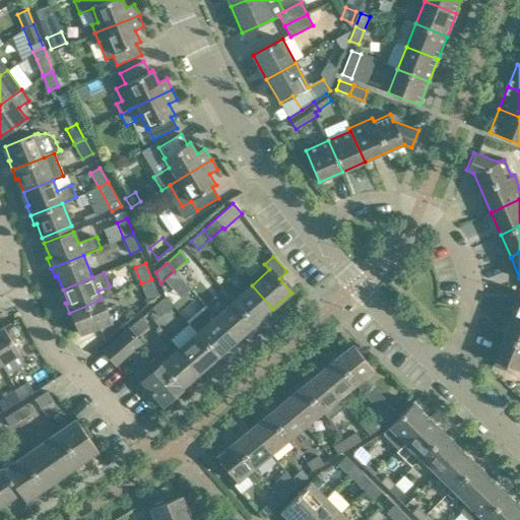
[(157,295),(151,279),(141,283),(147,299),(157,295)]
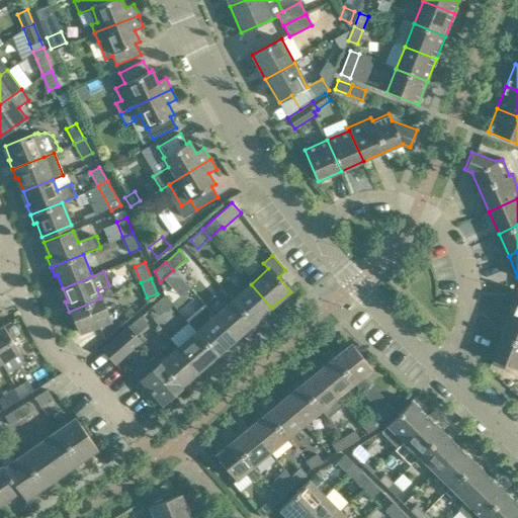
[(261,318),(271,308),(251,284),(232,299),(255,326),(262,319),(261,318)]
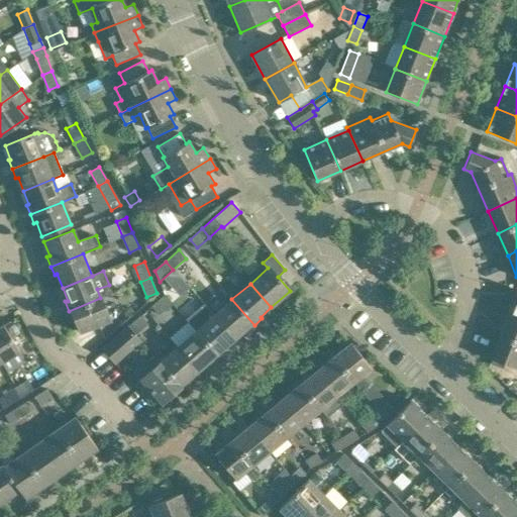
[(516,290),(508,313),(516,316),(516,290)]
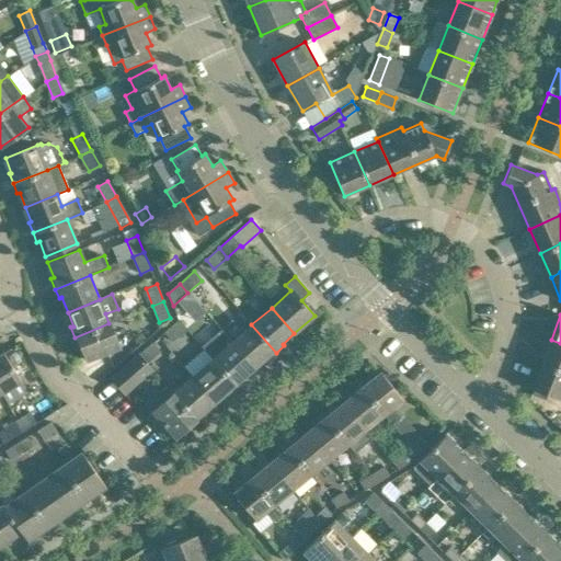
[(185,330),(178,321),(164,333),(171,341),(185,330)]
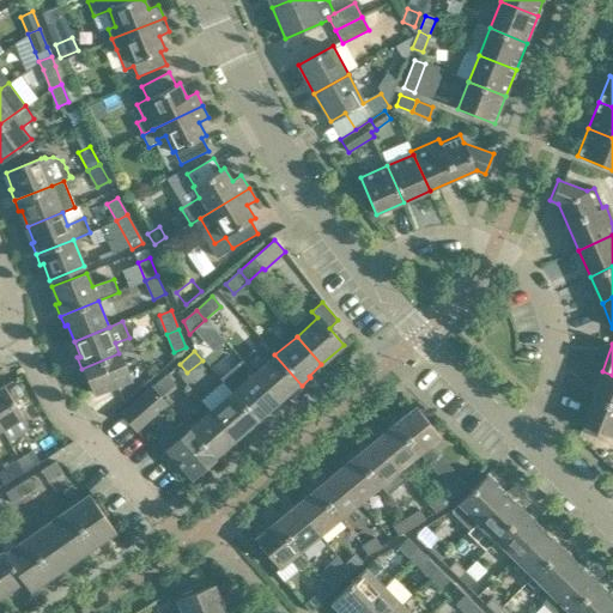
[(129,381),(119,353),(82,369),(86,380),(89,378),(95,394),(129,381)]
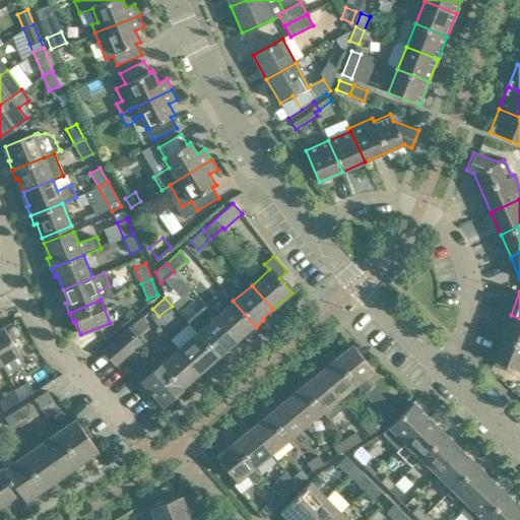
[(256,327),(233,301),(215,317),(236,341),(247,331),(249,333),(256,327)]
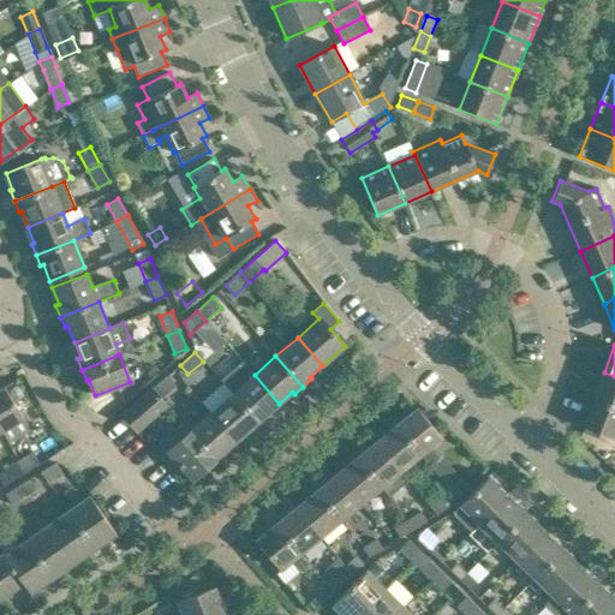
[(266,415),(279,404),(255,375),(243,362),(221,381),(233,394),(261,424),(268,417),(266,415)]
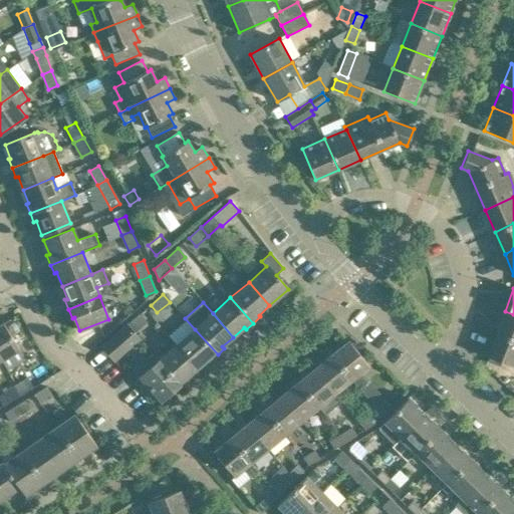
[(513,340),(513,314),(505,311),(496,333),(513,340)]
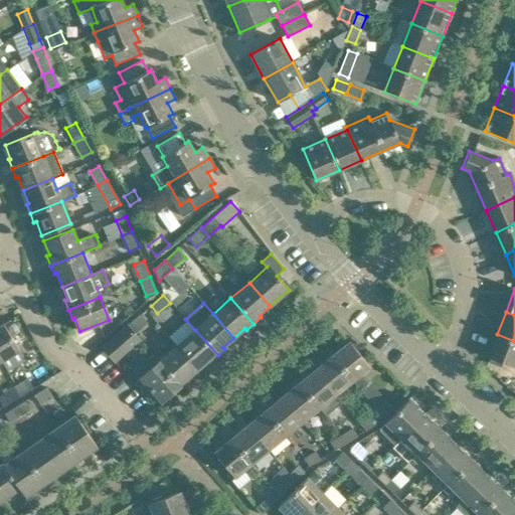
[(139,315),(127,326),(139,340),(139,339),(135,334),(146,324),(139,315)]
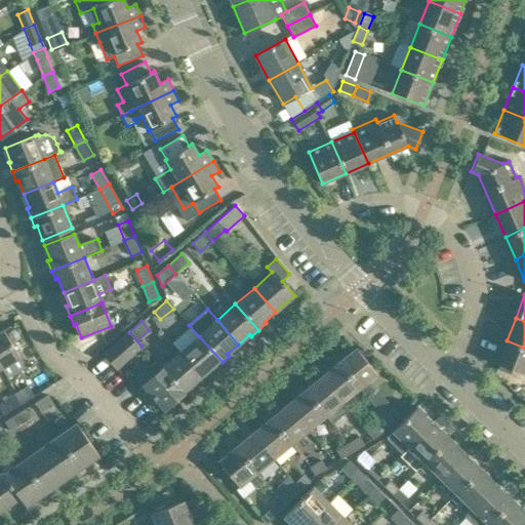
[(3,330),(0,331),(0,366),(1,368),(19,357),(3,330)]
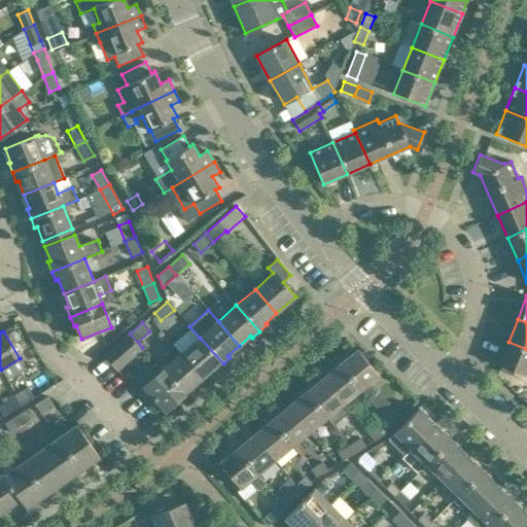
[(117,370),(142,348),(130,334),(105,355),(117,370)]
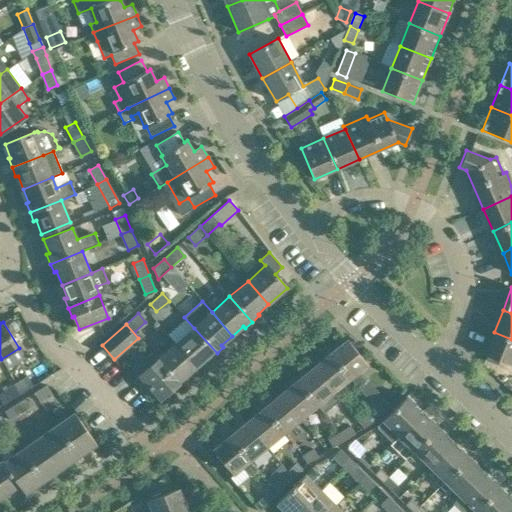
[(209,360),(217,353),(194,328),(176,344),(197,367),(207,358),(209,360)]
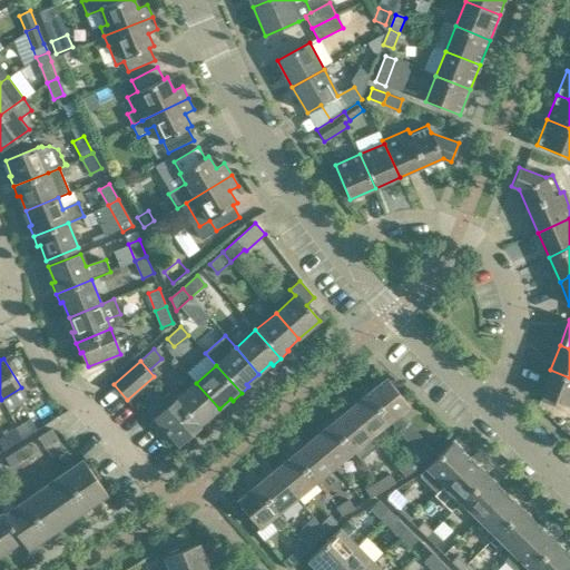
[(569,406),(569,377),(550,370),(547,381),(542,380),(537,392),(541,393),(541,395),(543,396),(542,401),(554,406),(556,402),(569,406)]
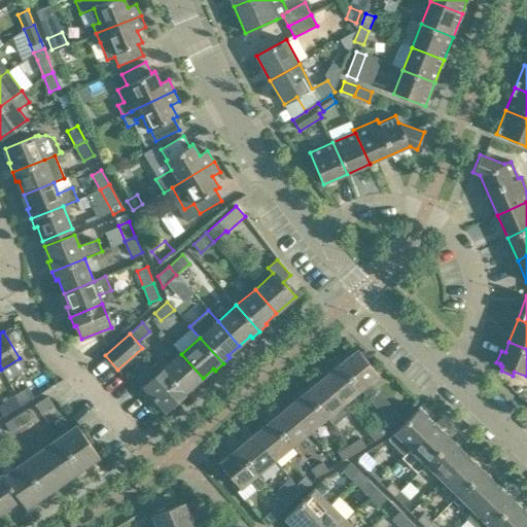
[(347,352),(337,360),(360,389),(367,398),(370,398),(381,415),(391,427),(401,417),(394,411),(369,383),(379,375),(357,349),(350,355),(347,352)]
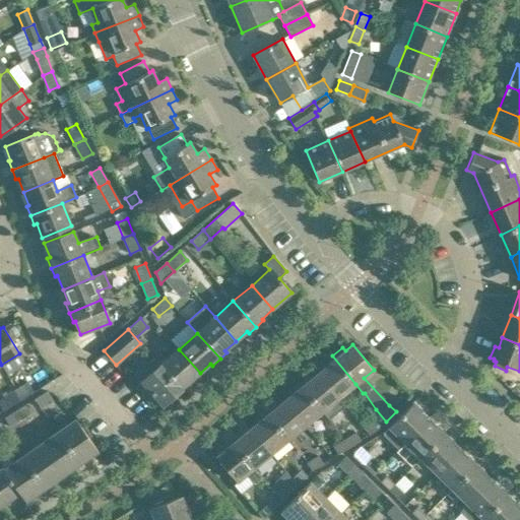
[(188,383),(200,373),(179,349),(159,366),(183,391),(190,385),(188,383)]
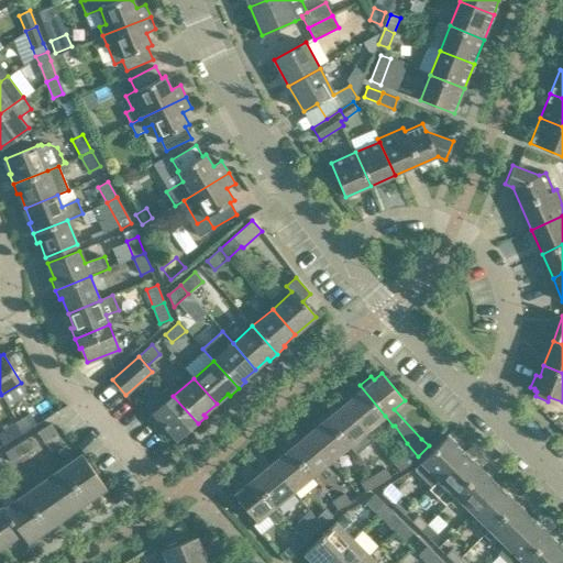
[(385,416),(360,385),(350,394),(352,397),(344,404),(367,431),(385,416)]
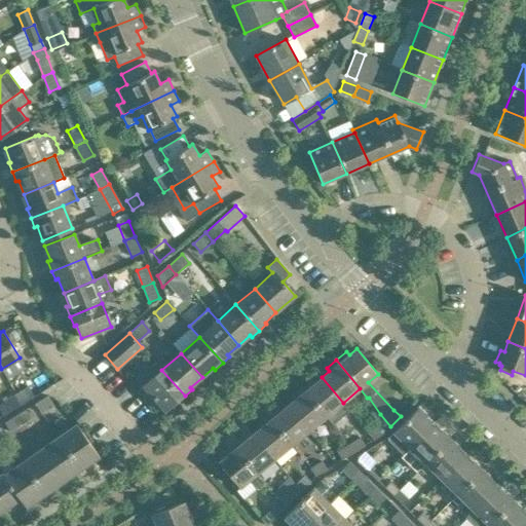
[(177,402),(185,396),(161,370),(137,391),(151,408),(157,402),(164,410),(176,400),(177,402)]
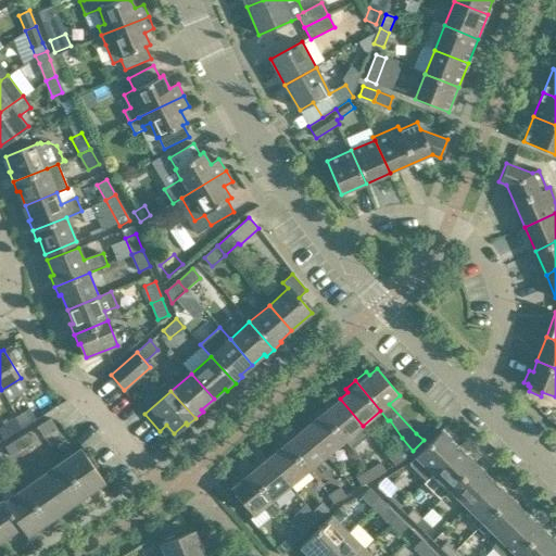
[(363,426),(340,399),(332,405),(330,402),(319,411),(344,441),(351,450),(369,434),(363,426)]
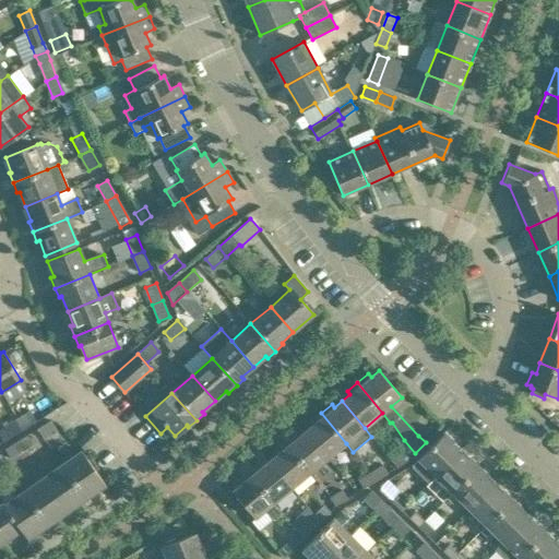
[(30,412),(18,419),(24,430),(36,421),(30,412)]
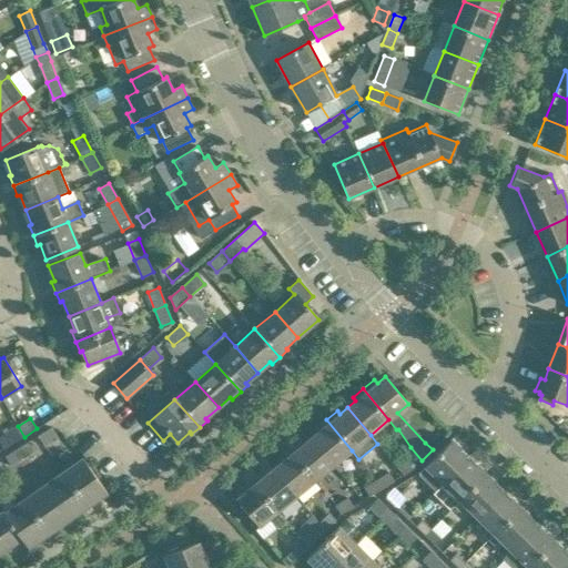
[(352,450),(326,419),(315,428),(318,432),(311,438),(333,465),(352,450)]
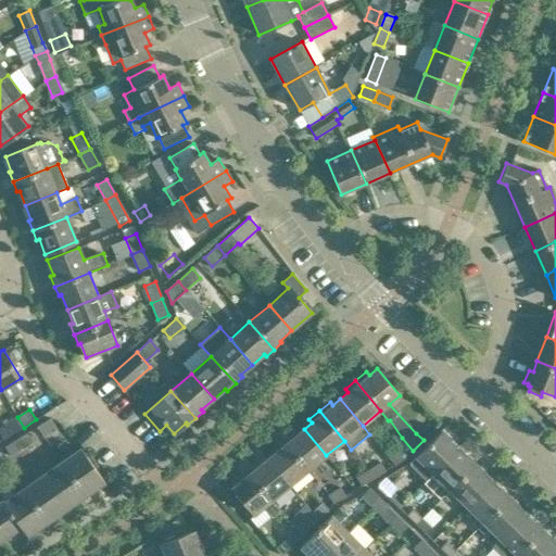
[(24,428),(17,417),(4,425),(11,436),(24,428)]
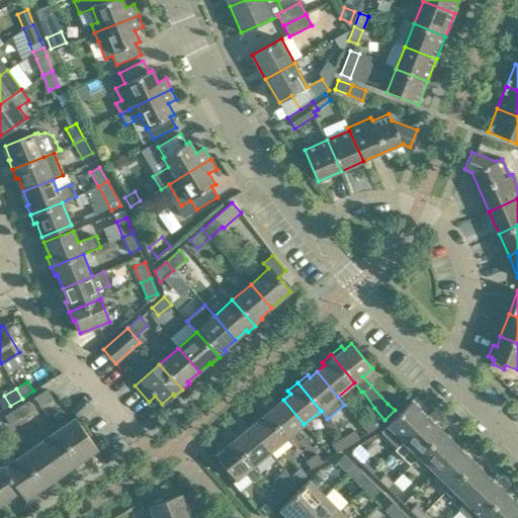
[(47,390),(40,394),(47,404),(53,400),(47,390)]
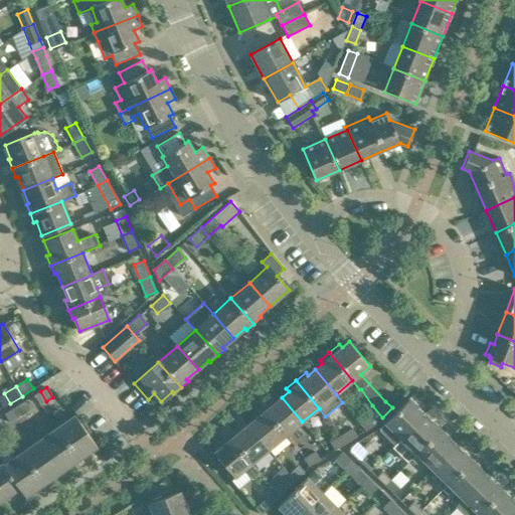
[(40,404),(46,401),(40,391),(34,395),(40,404)]
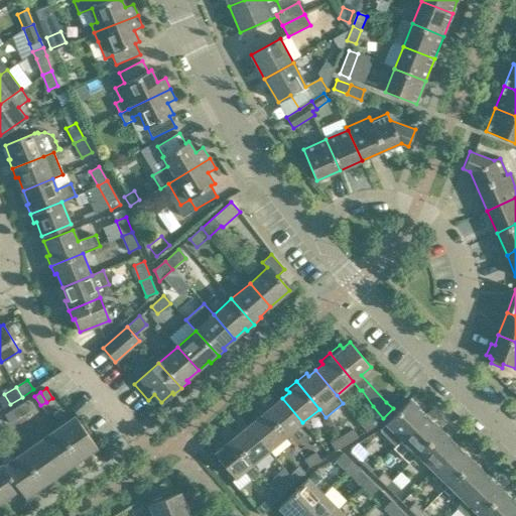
[(302,422),(282,398),(275,403),(272,400),(263,408),(286,436),(302,422)]
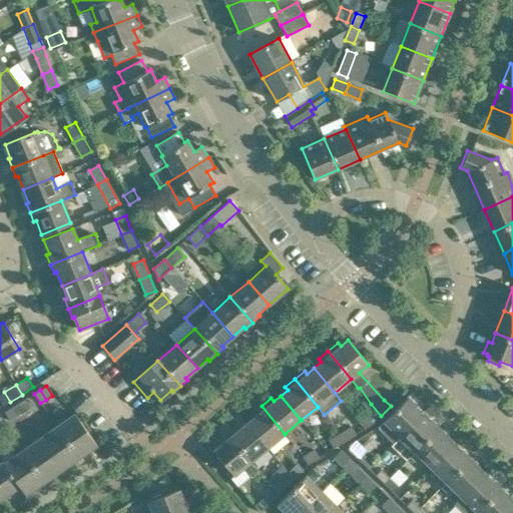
[(29,397),(23,401),(29,410),(35,407),(29,397)]
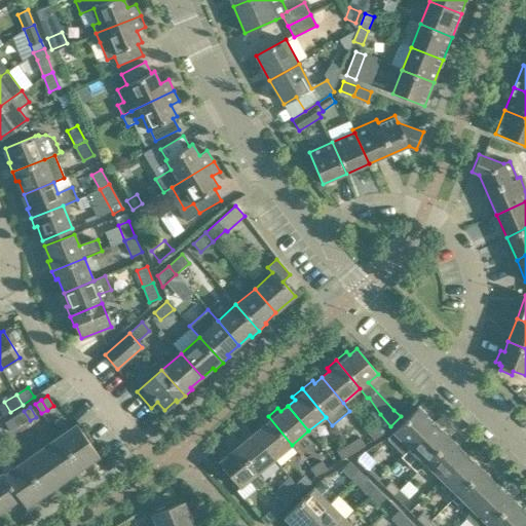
[(410,448),(435,423),(418,407),(386,439),(404,454),(410,448)]
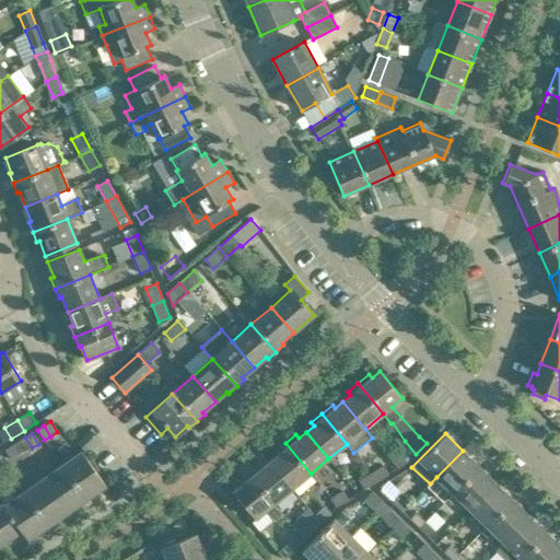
[(32,447),(25,438),(19,441),(25,452),(32,447)]
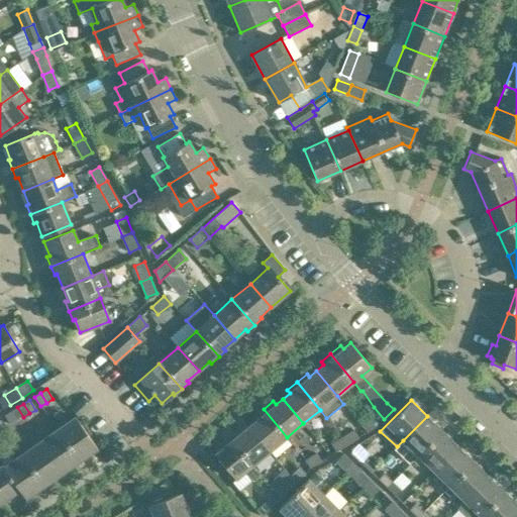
[(23,417),(17,407),(11,411),(17,421),(23,417)]
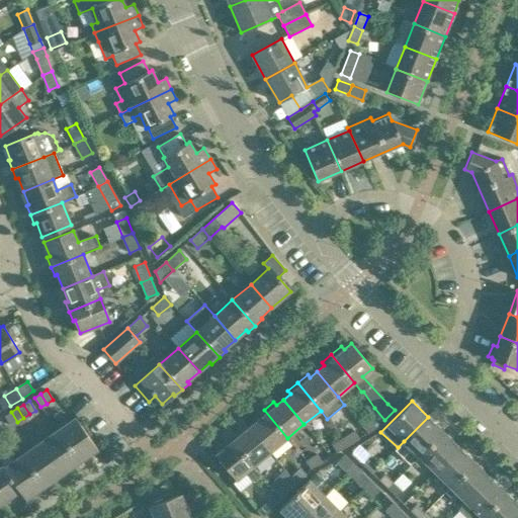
[(376,428),(384,420),(374,408),(358,421),(368,433),(376,428)]
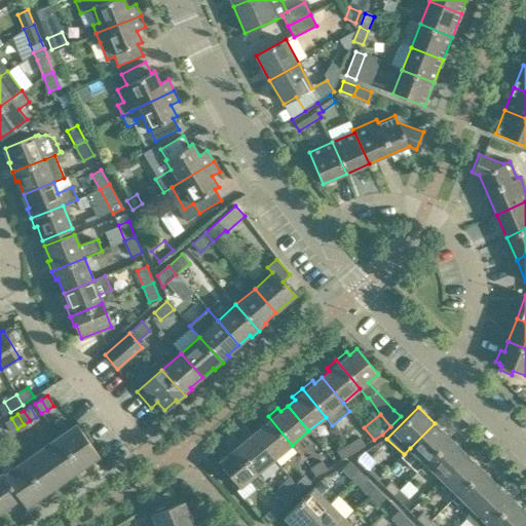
[(292,445),(268,416),(258,424),(260,427),(253,434),(274,459),(292,445)]
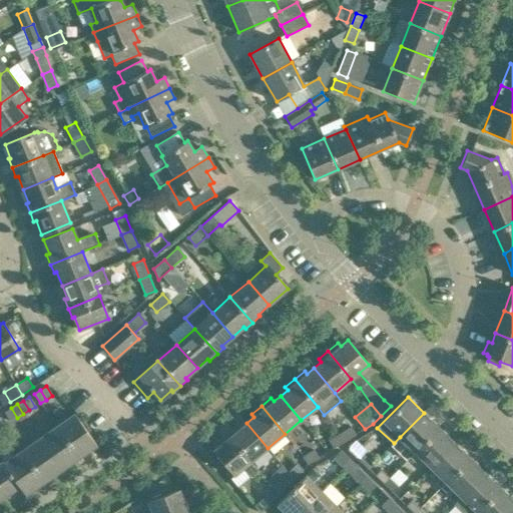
[(17,418),(11,408),(5,412),(11,421),(17,418)]
